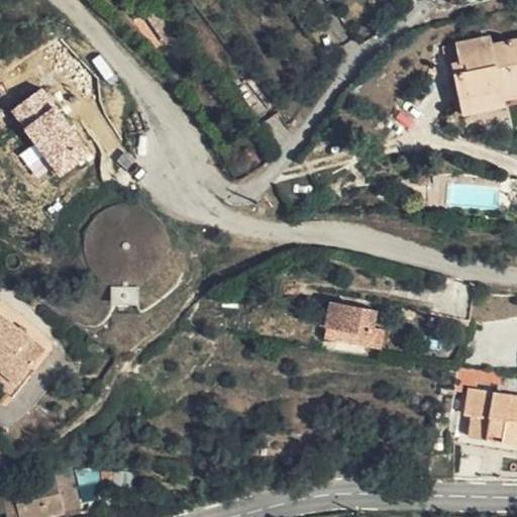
[(447,60),(456,96),(495,86),(497,95),(516,89),(516,31),(485,40),(482,30),(436,43),(440,62),(447,60)]
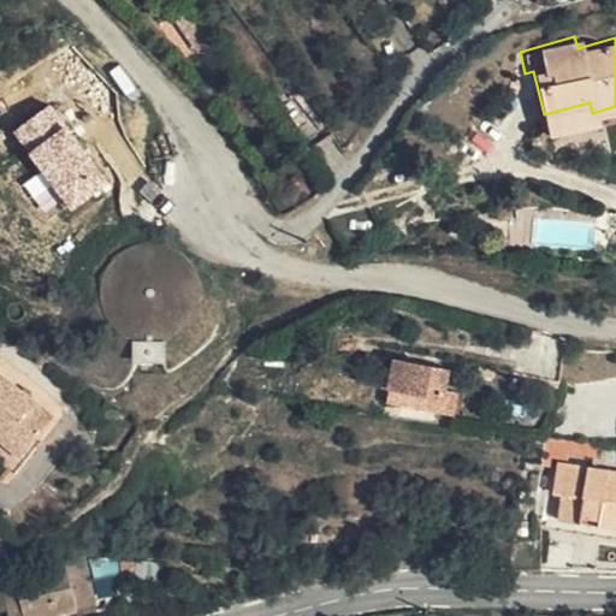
[(12,129),(65,213),(108,187),(55,102),(12,129)]
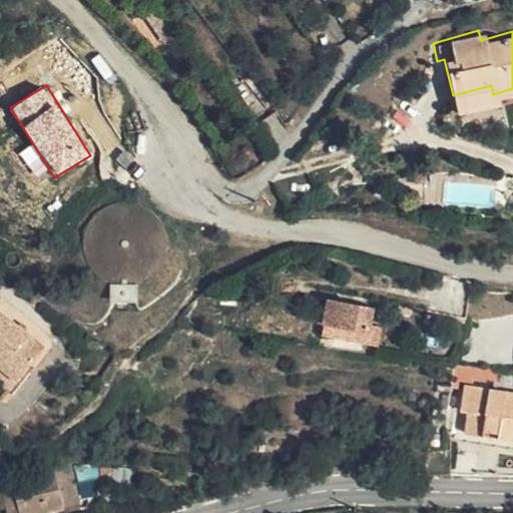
[(491,85),(453,95),(457,110),(495,101),(493,94),(491,85)]
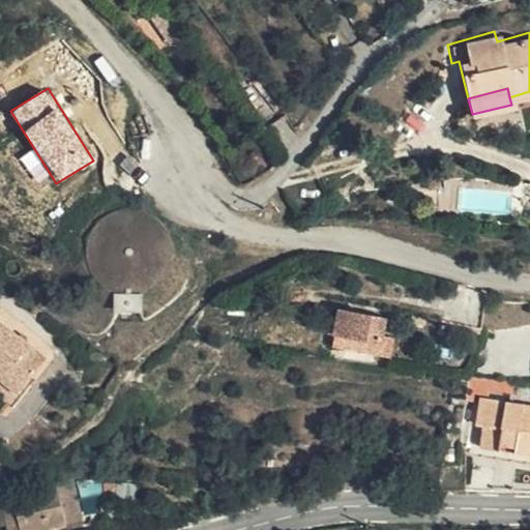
[(137,215),(126,212),(113,211),(107,213),(96,217),(89,223),(83,229),(79,236),(76,243),(75,252),(75,260),(76,266),(78,271),(82,280),(87,286),(94,291),(101,295),(107,296),(130,296),(139,293),(144,290),(154,278),(159,268),(160,259),(160,251),(159,244),(156,234),(138,214),(137,215)]
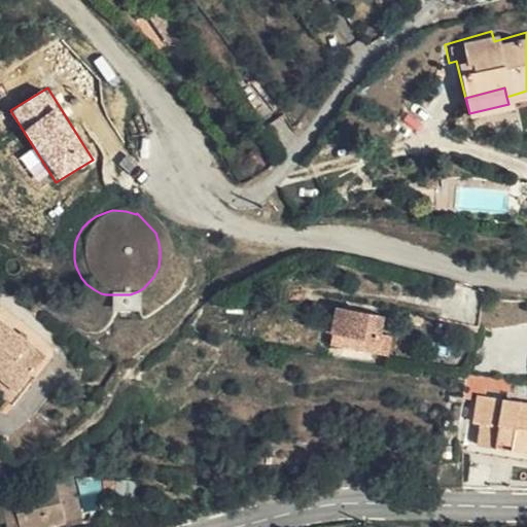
[(443,293),(480,300),(480,295),(445,288),(443,293)]
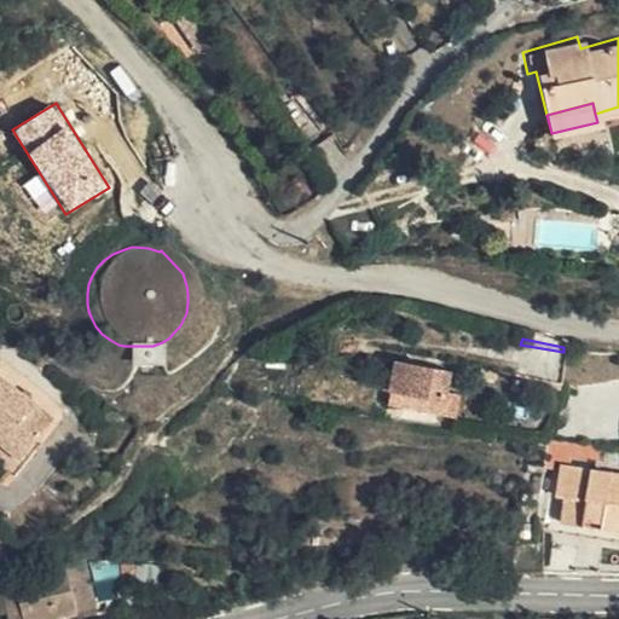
[(152,346),(125,346),(125,365),(154,365),(152,346)]
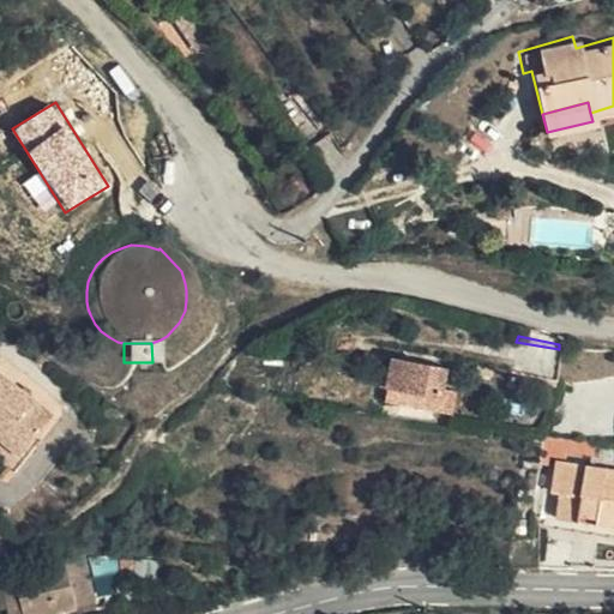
[(441,387),(444,367),(390,359),(383,402),(447,413),(451,389),(441,387)]
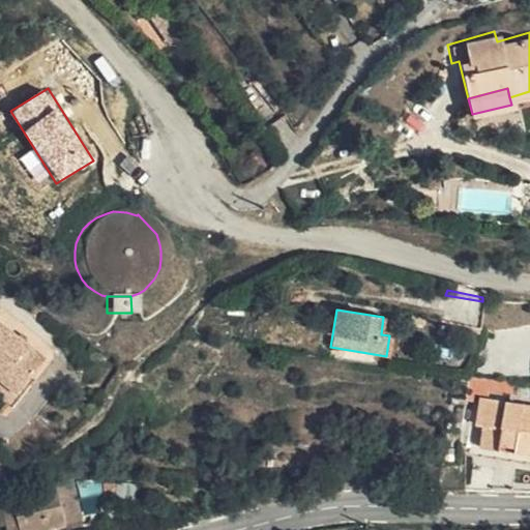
[(0,331),(0,383),(11,393),(36,360),(0,331)]
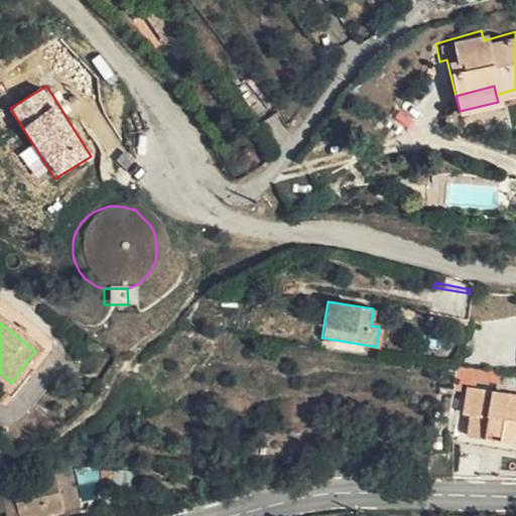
[(0,373),(0,378),(9,386),(11,383),(0,373)]
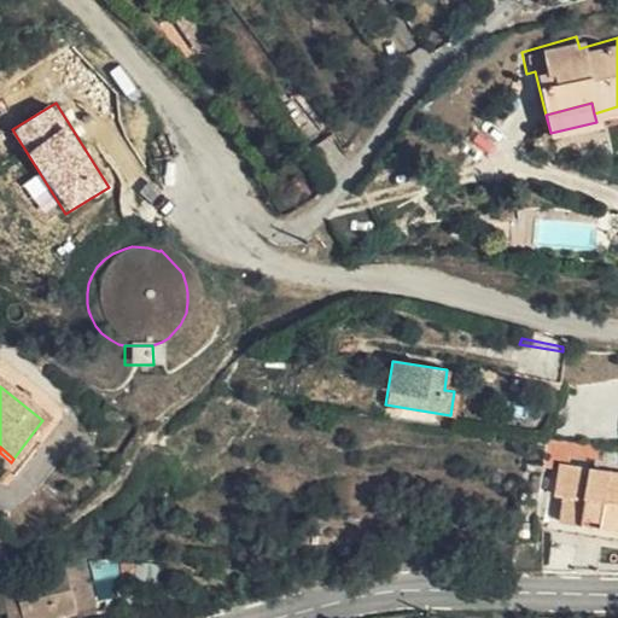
[(617,468),(559,460),(557,468),(549,499),(561,500),(558,526),(617,536),(617,468)]
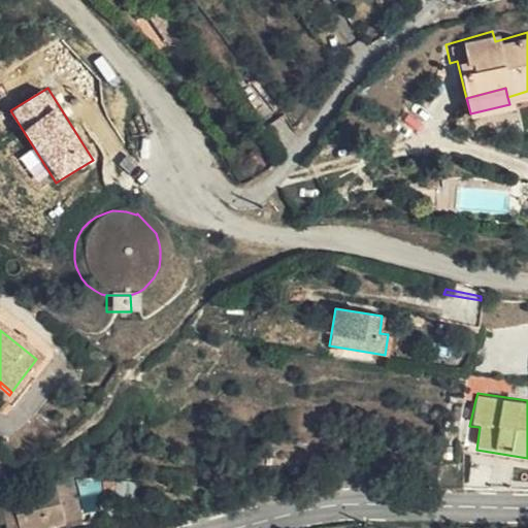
[(20,521),(22,527),(57,527),(66,526),(57,487),(14,498),(20,521)]
